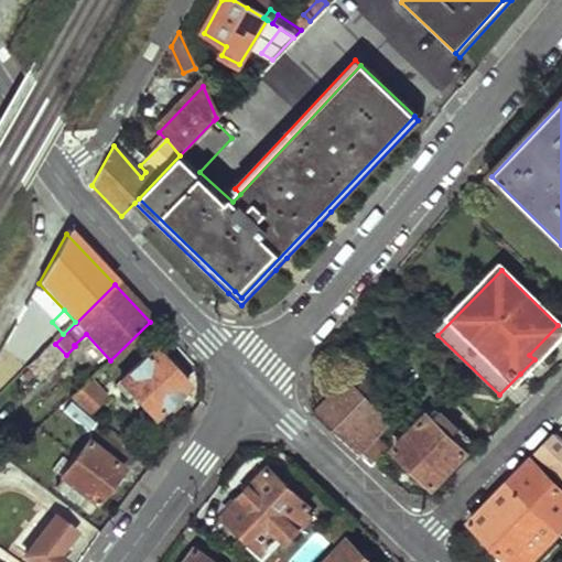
[(3,347),(1,347),(0,348),(0,379),(3,381),(32,334),(17,324),(3,347)]
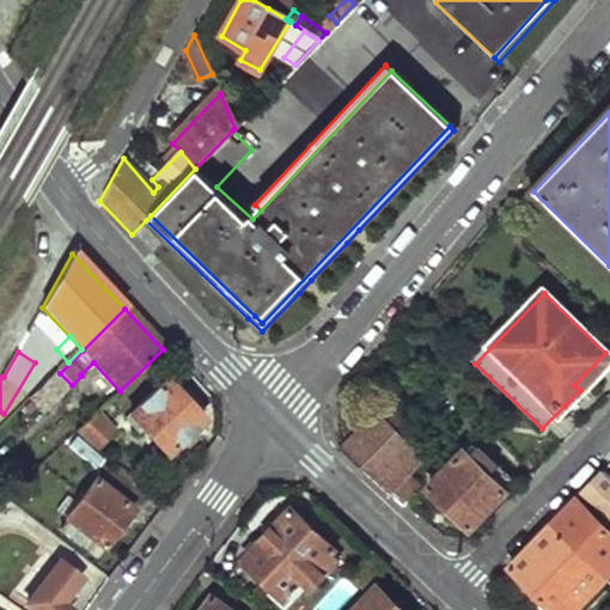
[(580,390),(609,360),(609,358),(605,353),(574,385),(580,390)]
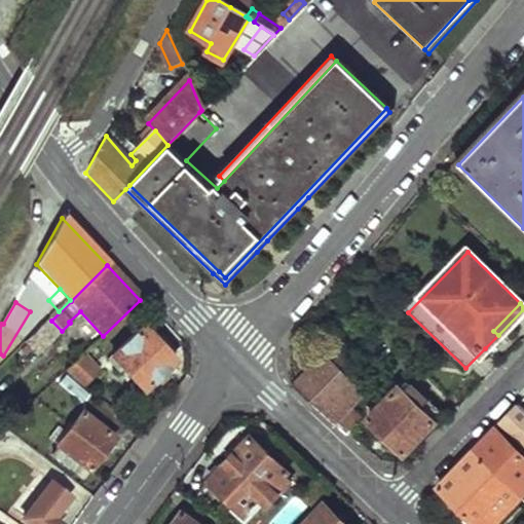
[(173,361),(142,329),(110,359),(142,391),(173,361)]
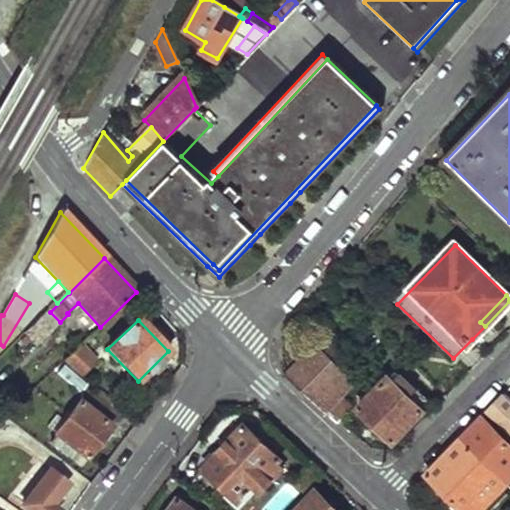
[(358,381),(314,339),(281,373),(326,415),(338,402),(358,381)]
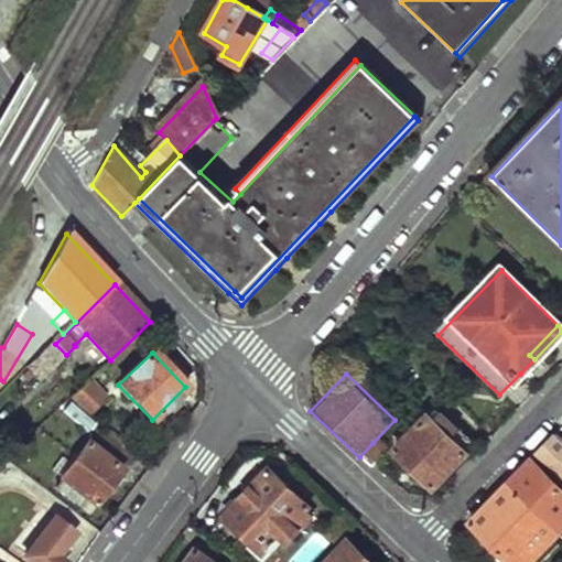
[(106,396),(88,380),(71,397),(88,413),(106,396)]
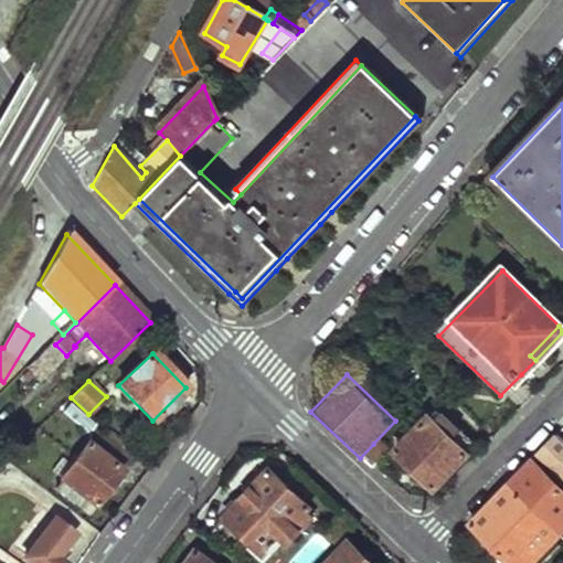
[(433,412),(425,404),(384,446),(431,490),(471,448),(468,444),(452,429),(458,423),(439,405),(433,412)]
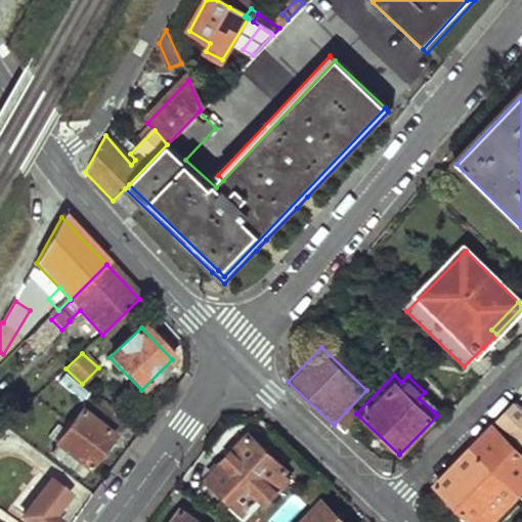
[(521,409),(515,403),(497,423),(521,445),(521,409)]
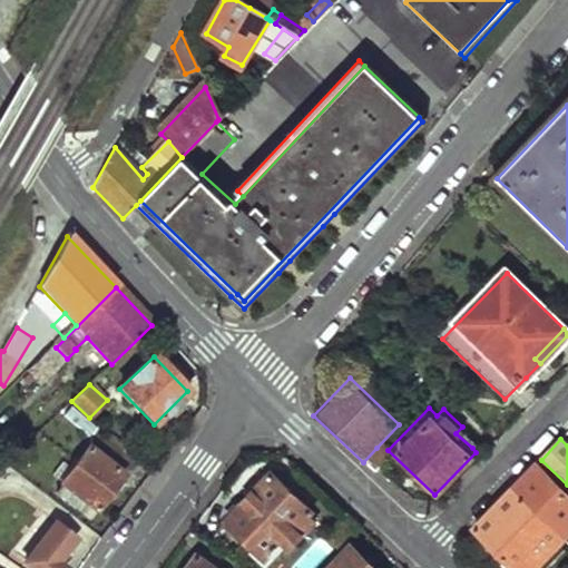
[(123,475),(88,448),(60,482),(61,485),(55,493),(86,519),(94,508),(96,511),(123,475)]
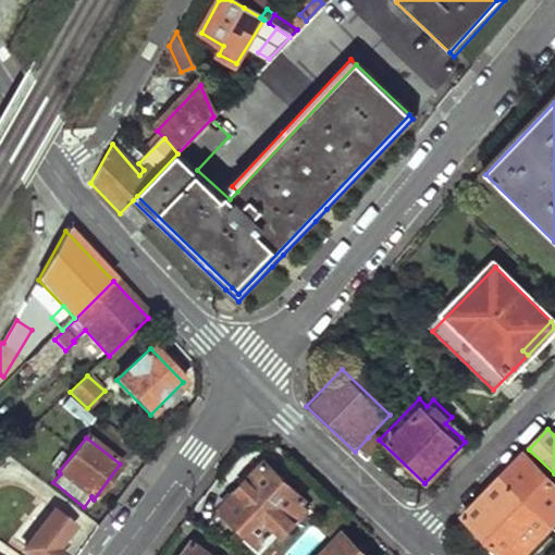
[(378,447),(368,438),(355,452),(365,460),(378,447)]
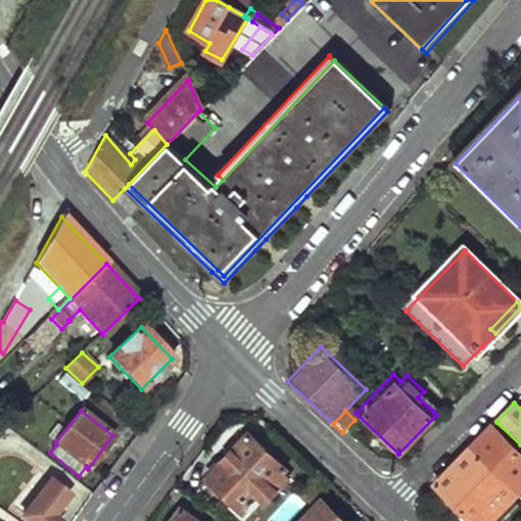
[(520,456),(490,427),(470,448),(513,490),(520,481),(520,456)]
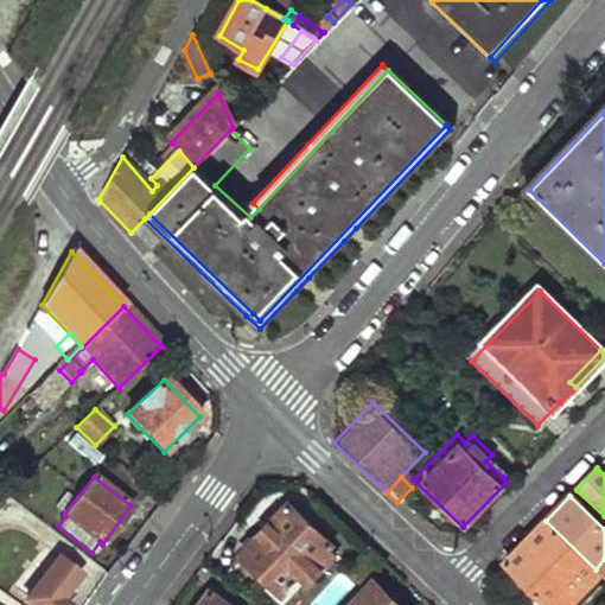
[(339,542),(286,500),(243,555),(290,592),(310,566),(324,577),(343,551),(337,546),(339,542)]
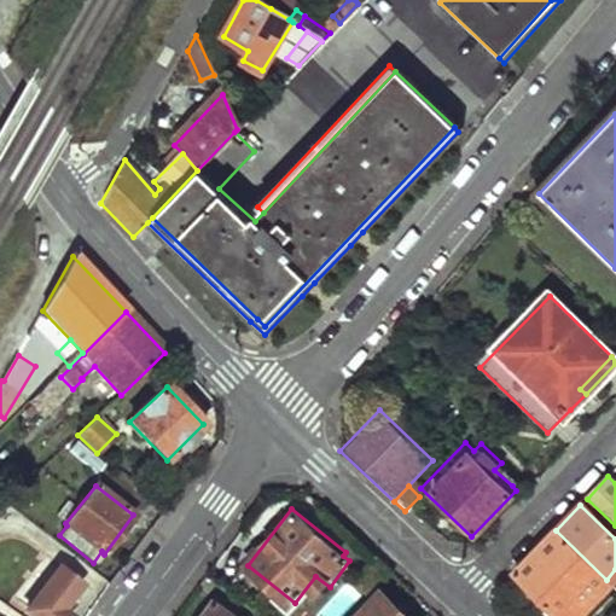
[(606,580),(556,530),(513,574),(558,615),(571,615),(602,583),(609,591),(612,586),(606,580)]
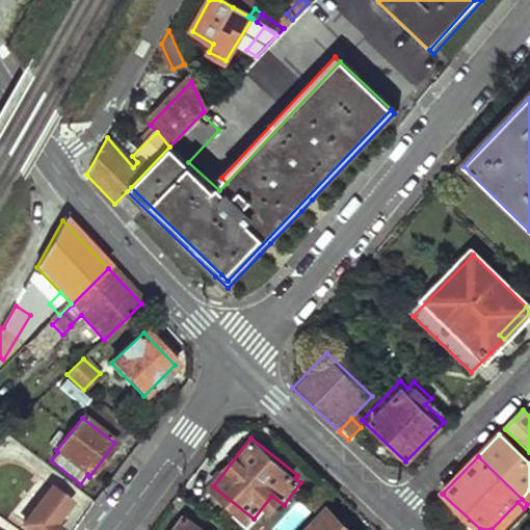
[(338,494),(323,480),(303,503),(318,515),(338,494)]
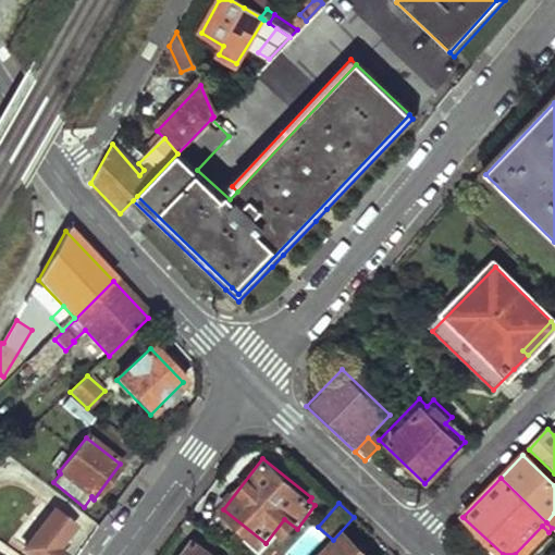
[(68,525),(52,514),(26,551),(31,554),(63,554),(64,552),(53,544),(68,525)]
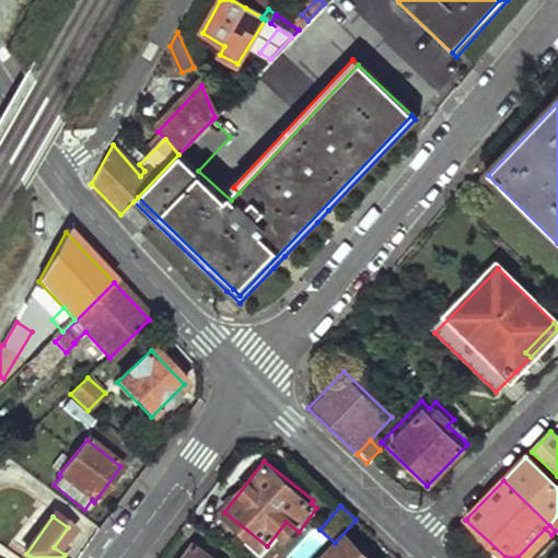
[(530,557),(551,535),(545,529),(518,557),(530,557)]
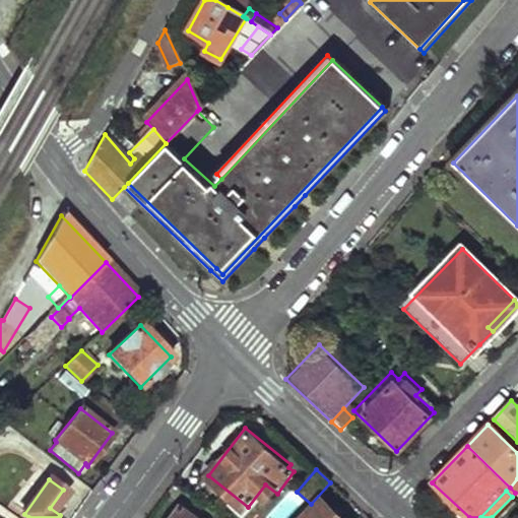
[(336,517),(319,502),(304,517),(336,517)]
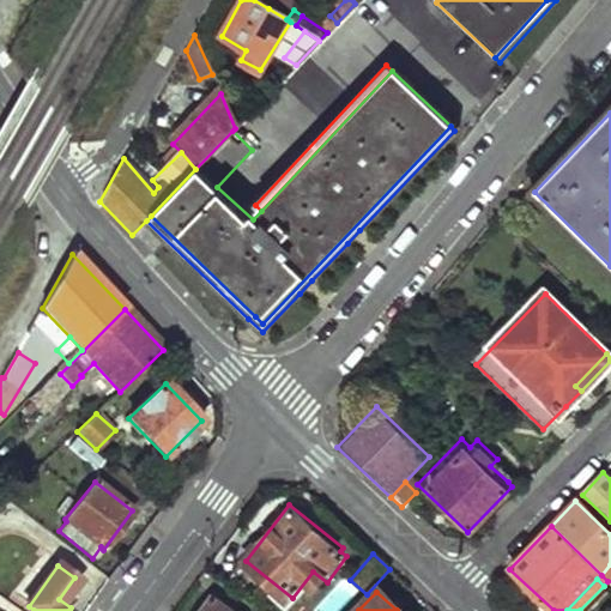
[(229,610),(212,598),(204,610),(229,610)]
